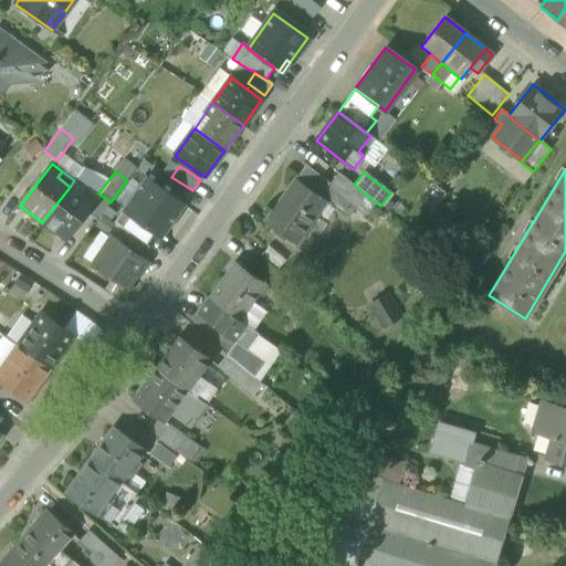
[(346,218),(365,194),(354,185),(338,174),(320,198),(327,203),(346,218)]
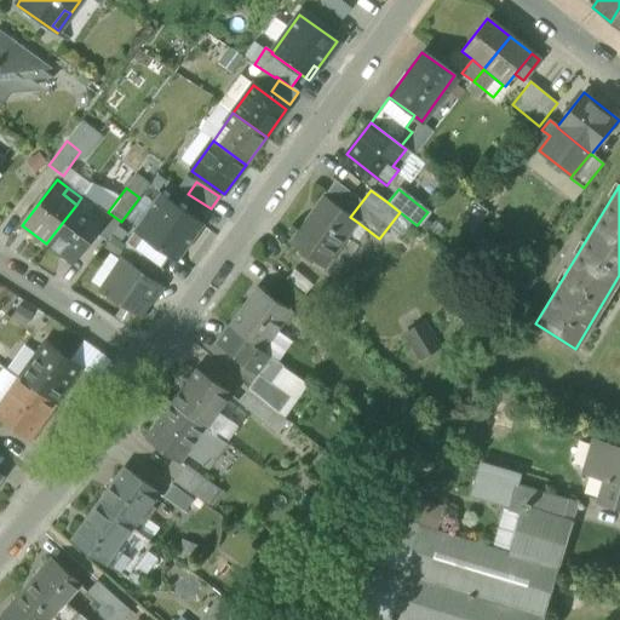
[(161,194),(135,231),(170,257),(177,262),(205,224),(161,194)]
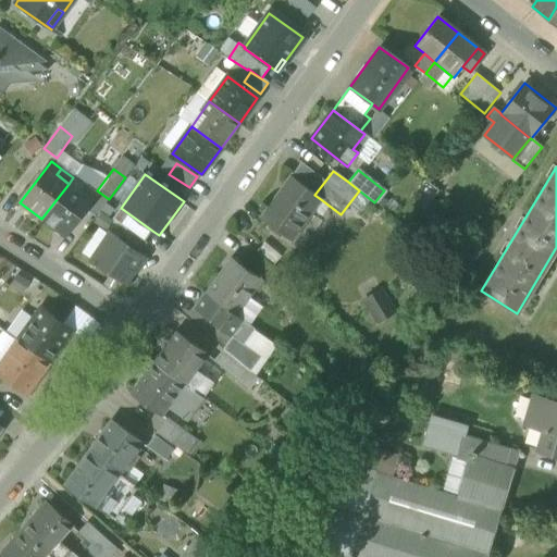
[(259,219),(286,239),(297,225),(300,227),(322,200),(314,195),(291,176),(281,189),(284,193),(274,205),(271,202),(259,219)]
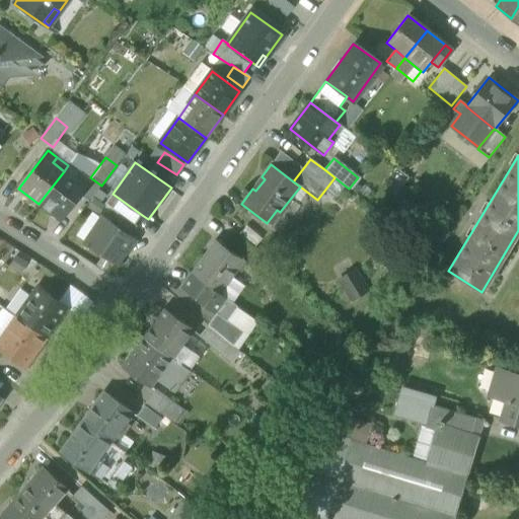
[(79,174),(68,165),(64,171),(75,179),(79,174)]
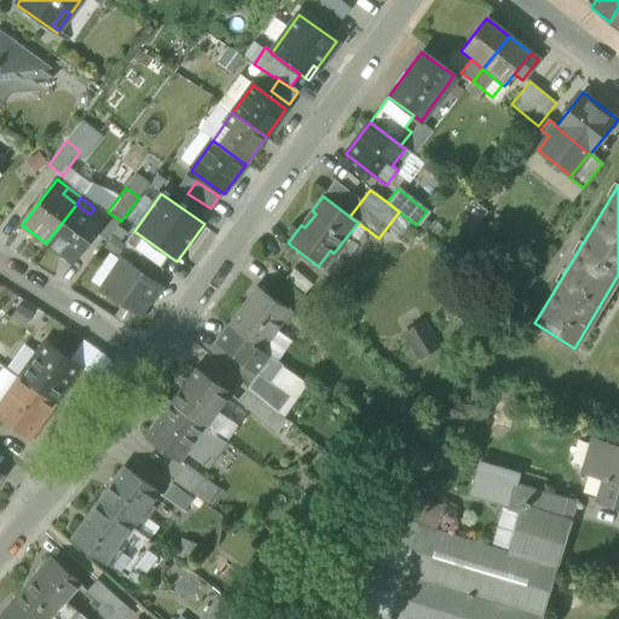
[(90,214),(76,204),(46,243),(73,264),(108,218),(94,208),(90,214)]
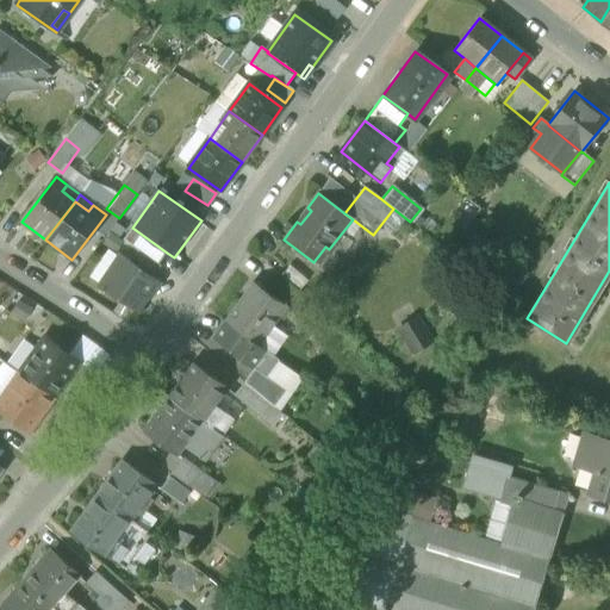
[(132,228),(123,240),(137,249),(159,263),(167,253),(132,228)]
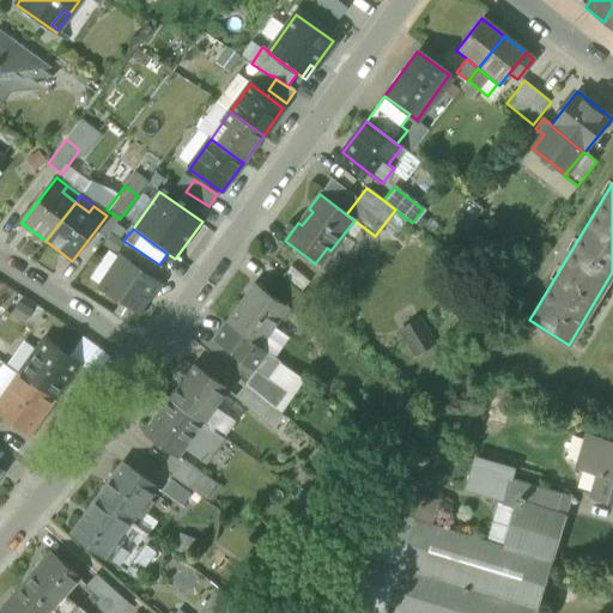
[(317,266),(331,250),(327,248),(315,263),(317,266)]
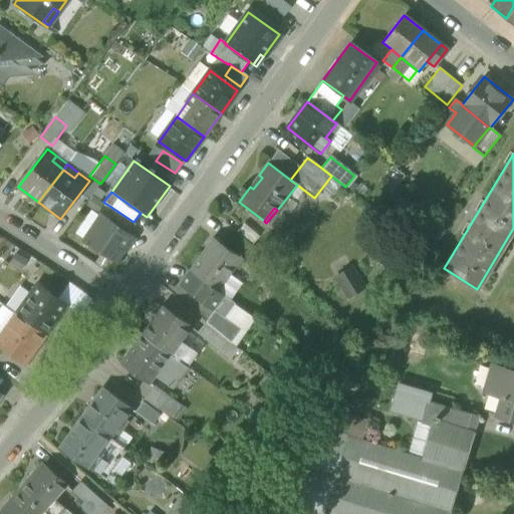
[(108,220),(129,234),(136,224),(134,222),(115,210),(115,211),(108,220)]
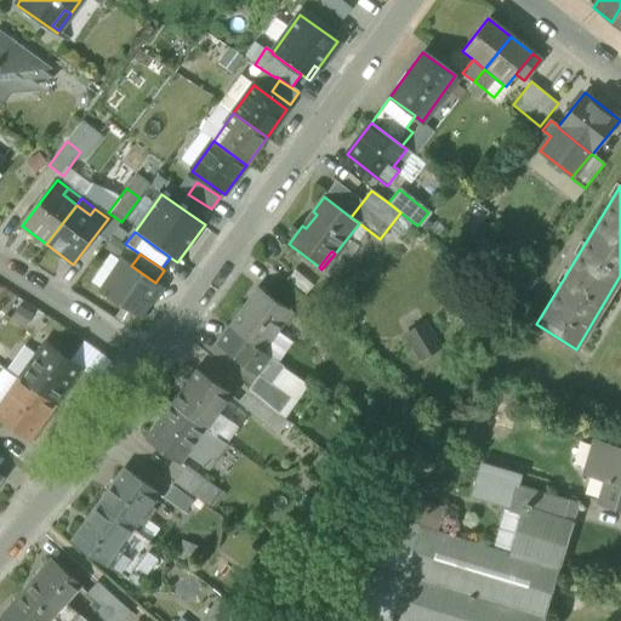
[(103,291),(140,315),(160,285),(155,283),(131,266),(124,261),(103,291)]
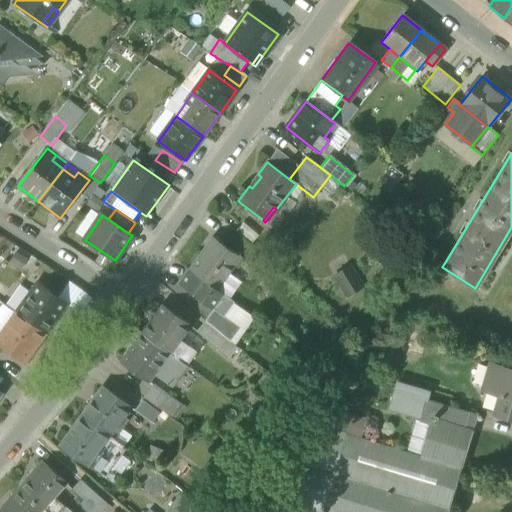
[(213,237),(202,253),(204,254),(215,239),(213,237)]
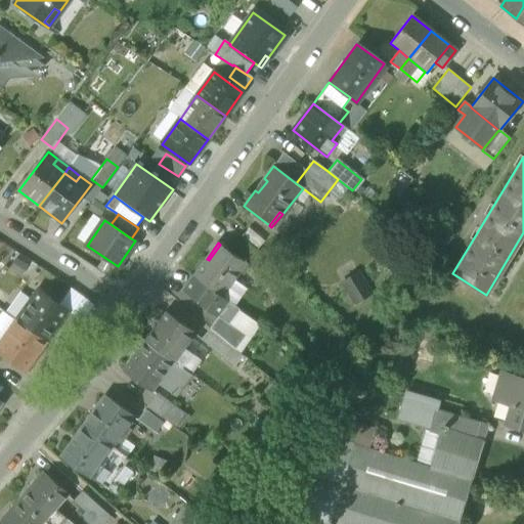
[(207,259),(193,277),(218,294),(226,281),(230,284),(246,262),(220,245),(209,260),(207,259)]
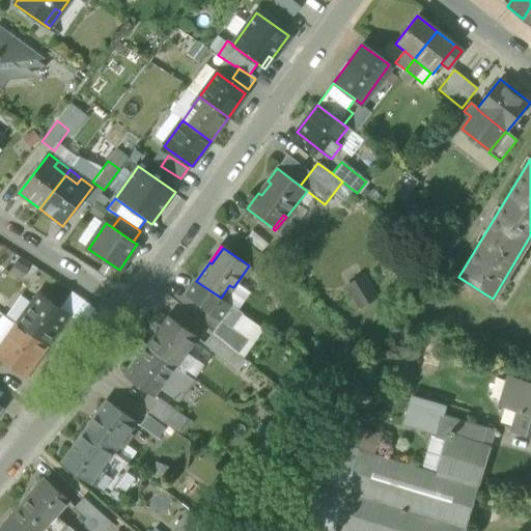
[(249,266),(277,287),(285,275),(257,251),(249,266)]
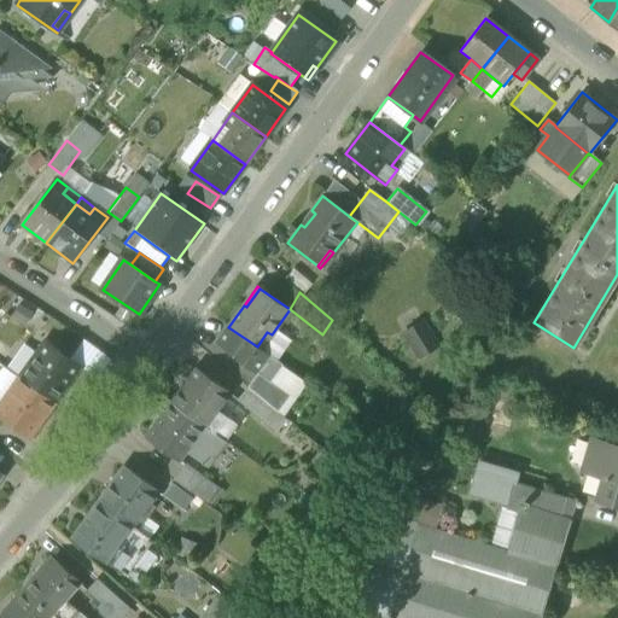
[(261,350),(257,347),(228,327),(217,343),(239,359),(238,360),(257,374),(270,383),(270,382),(283,365),(261,349),(261,350)]
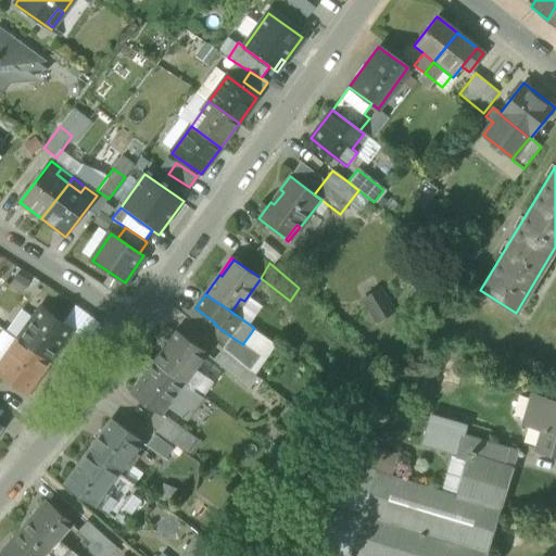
[(235,315),(235,314),(244,301),(240,299),(231,312),(235,315)]
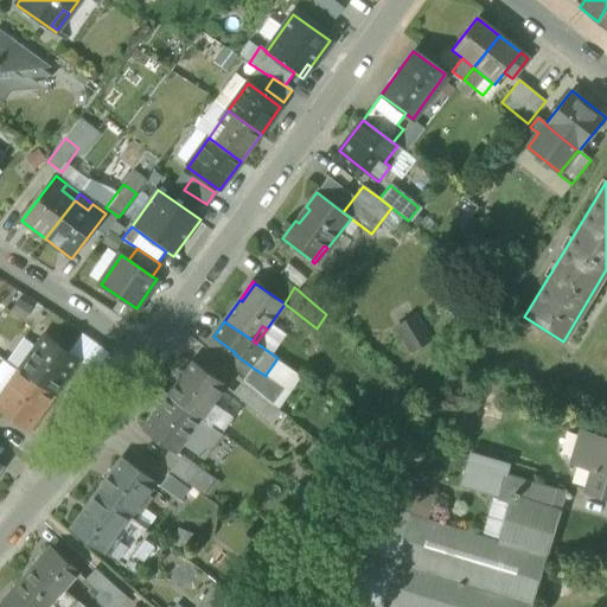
[(82,334),(68,353),(77,360),(95,371),(108,353),(82,334)]
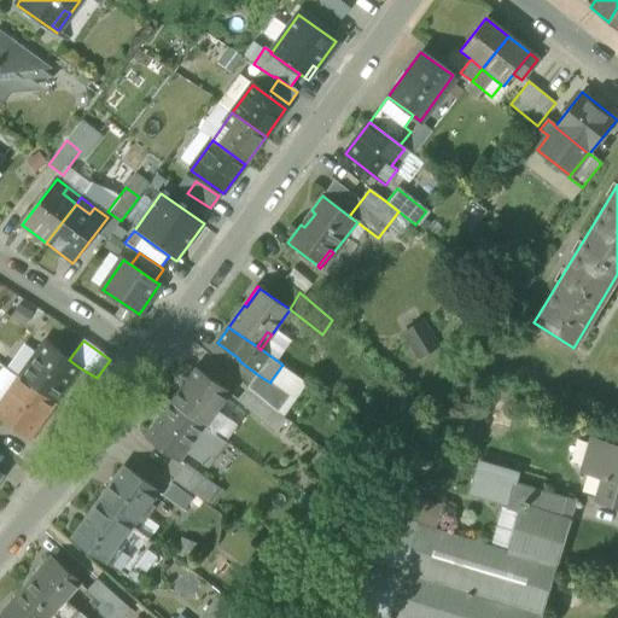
[(46,343),(21,377),(54,401),(79,367),(69,360),(46,343)]
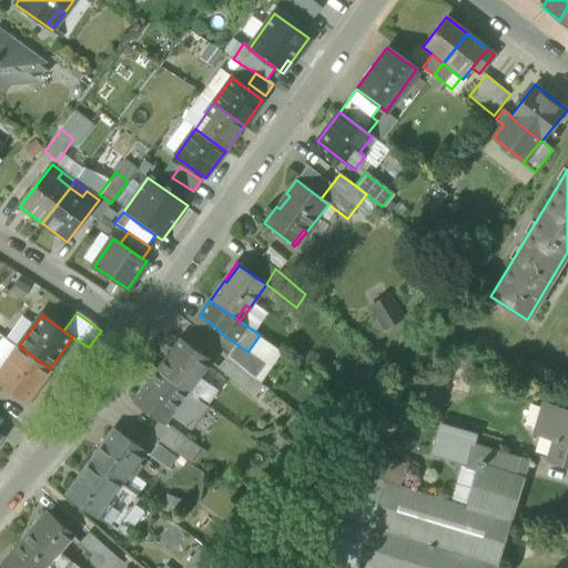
[(156,369),(188,393),(199,377),(211,361),(180,337),(156,369)]
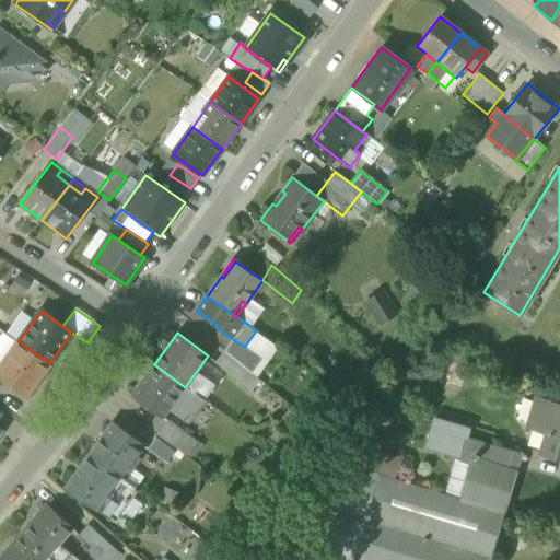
[(233,339),(224,351),(252,373),(263,359),(245,346),(245,347),(233,339)]
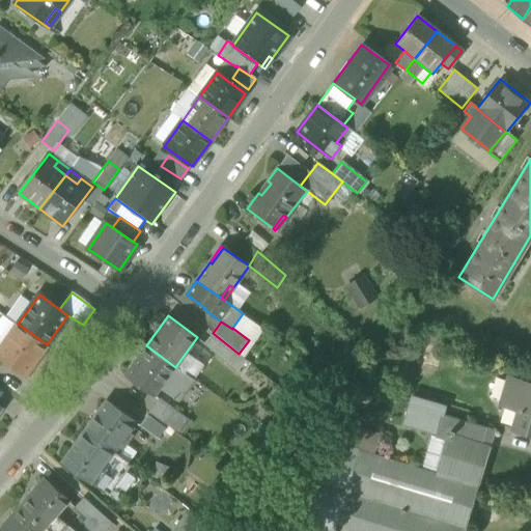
[(25,374),(47,344),(18,324),(0,348),(0,356),(2,358),(25,374)]
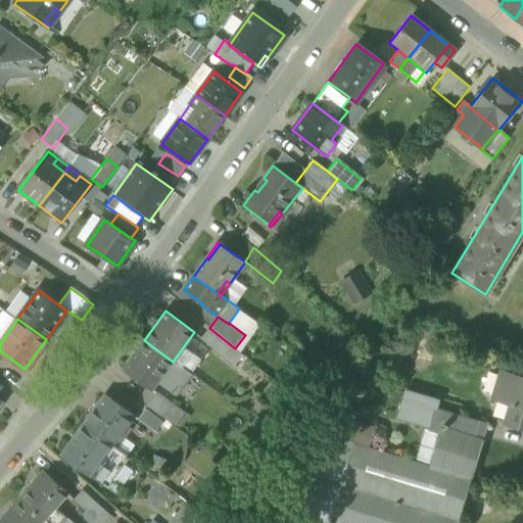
[(235,348),(209,328),(200,341),(234,366),(241,354),(235,348)]
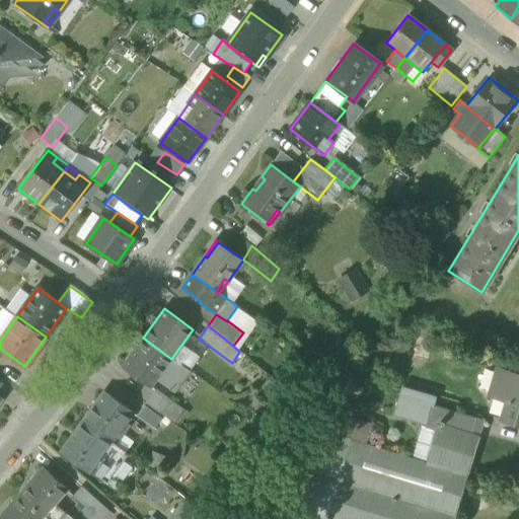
[(151,388),(156,380),(171,359),(143,338),(122,367),(151,388)]
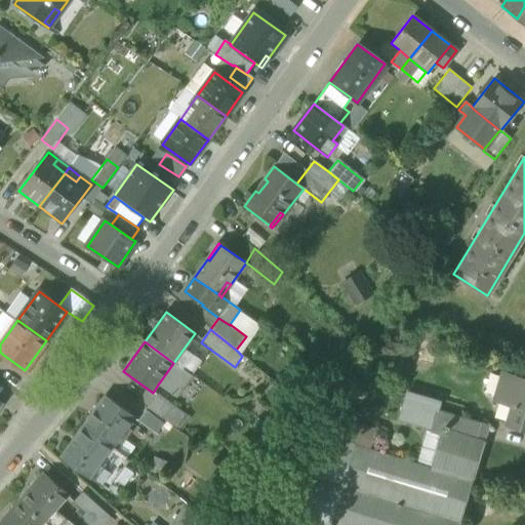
[(201,361),(184,349),(173,363),(191,375),(201,361)]
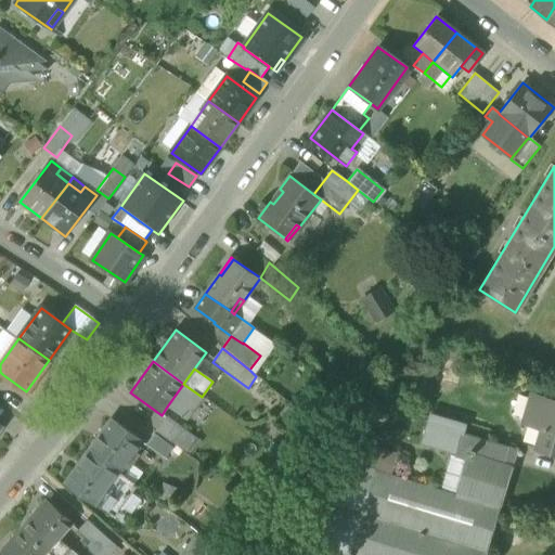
[(202,397),(183,384),(167,407),(185,420),(202,397)]
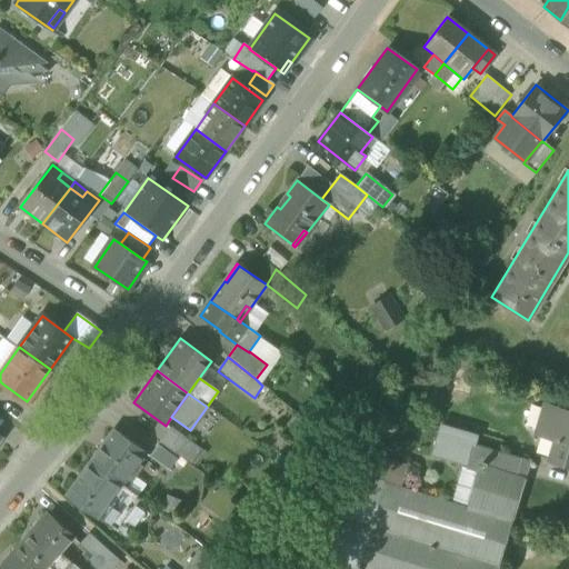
[(550,459),(568,465),(568,411),(545,405),(536,432),(556,439),(550,459)]
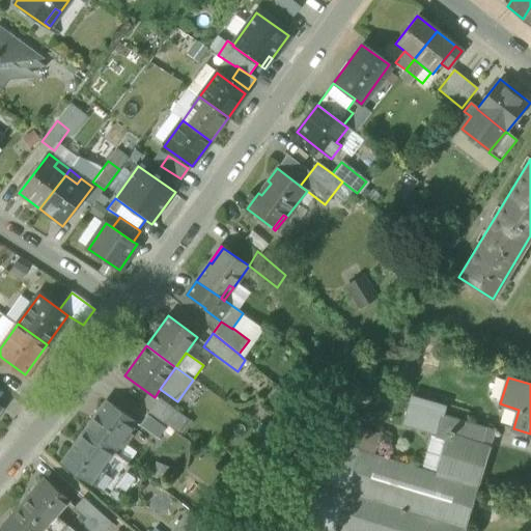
[(149,412),(177,432),(188,418),(159,397),(149,412)]
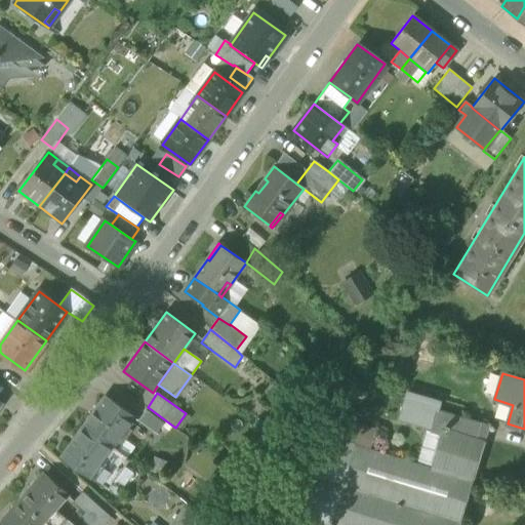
[(400,417),(433,428),(438,411),(439,411),(442,404),(408,394),(400,417)]
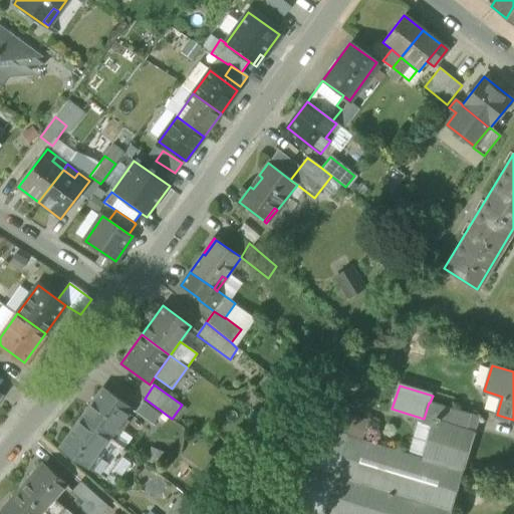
[(103,390),(82,419),(109,439),(132,410),(103,390)]
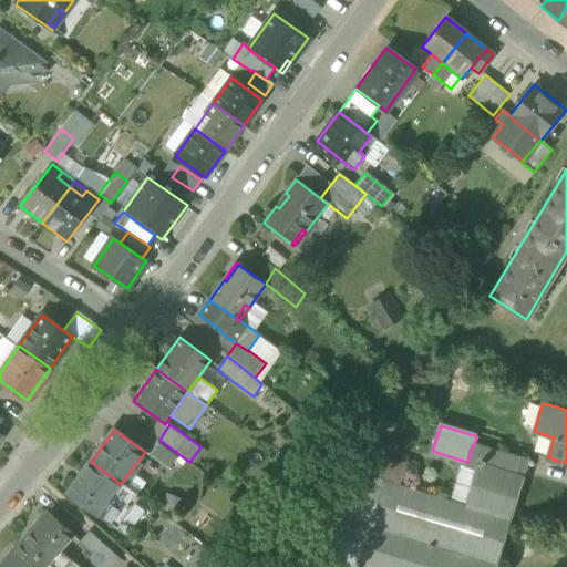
[(527,460),(474,444),(473,444),(467,462),(465,466),(475,470),(465,503),(511,517),(527,460)]
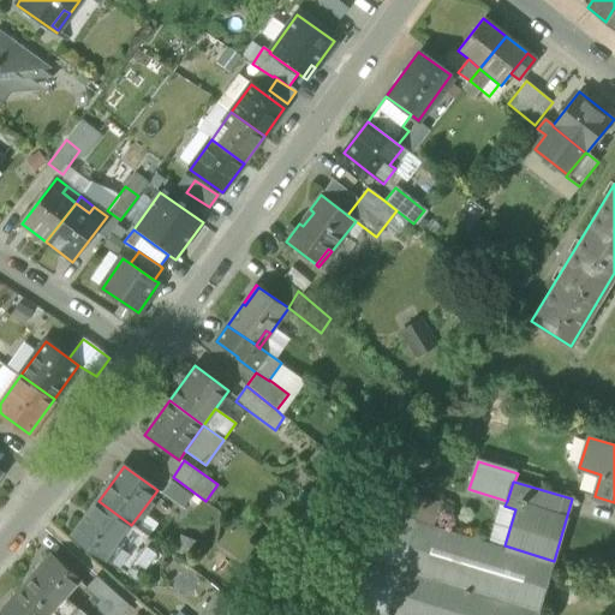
[(161,496),(180,511),(190,497),(169,483),(161,496)]
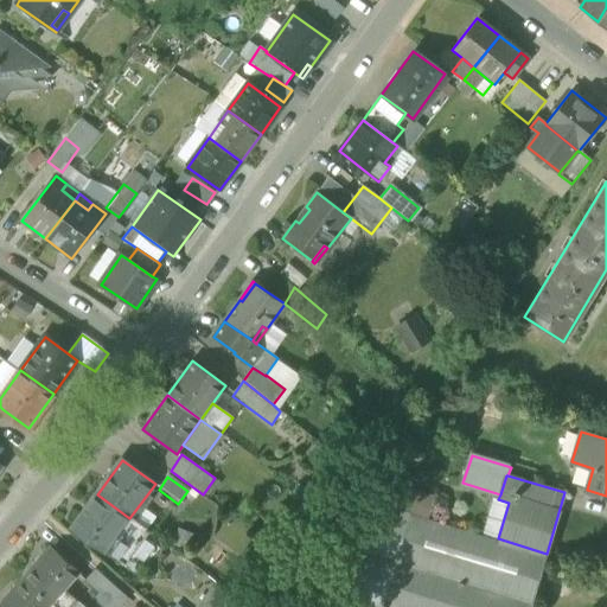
[(71,529),(104,553),(107,549),(115,537),(129,518),(97,494),(71,529)]
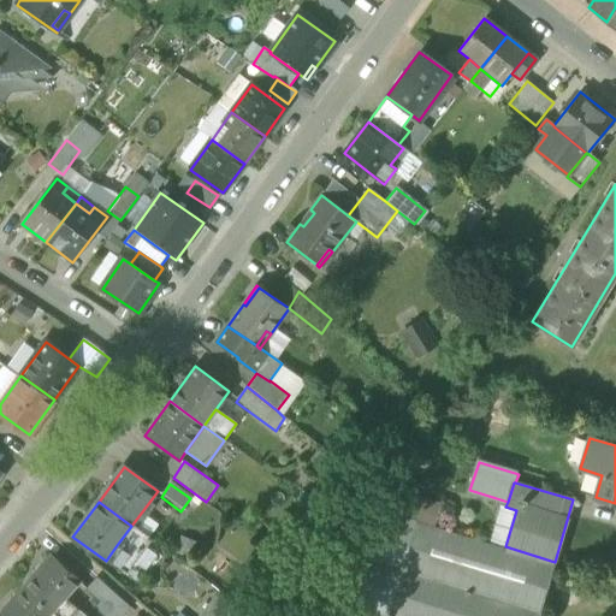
[(416,519),(416,520),(433,526),(439,507),(421,502),(416,519)]
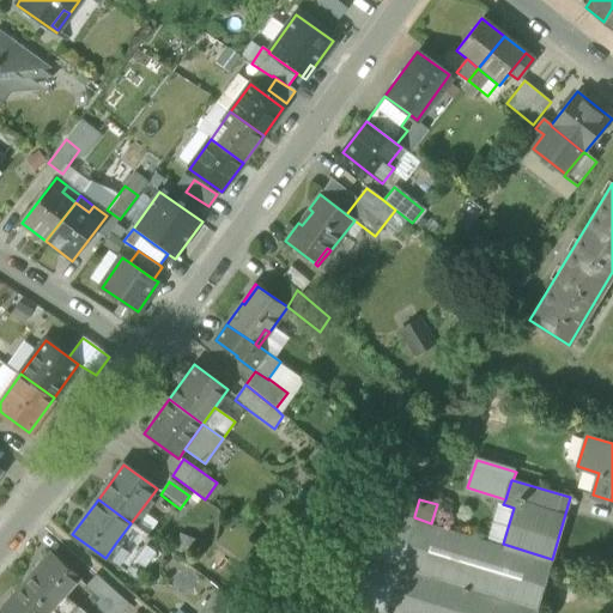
[(315,592),(384,612),(412,517),(414,517),(414,516),(399,511),(398,514),(365,505),(352,551),(329,544),(315,592)]
